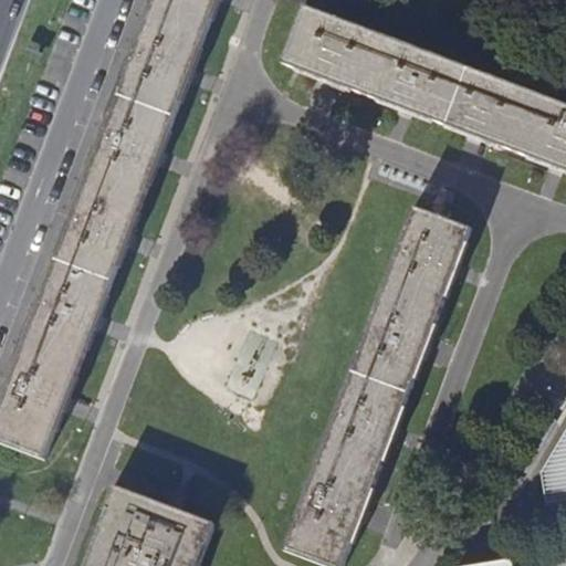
[(165,152),(221,0),(154,0),(88,175),(12,377),(0,410),(0,442),(48,460),(113,289),(165,152)]
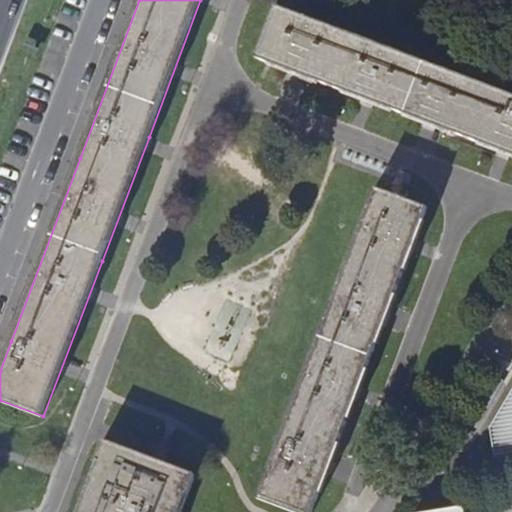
[(276,6),(256,59),(283,69),(511,154),(511,95),(482,84),(276,6)]
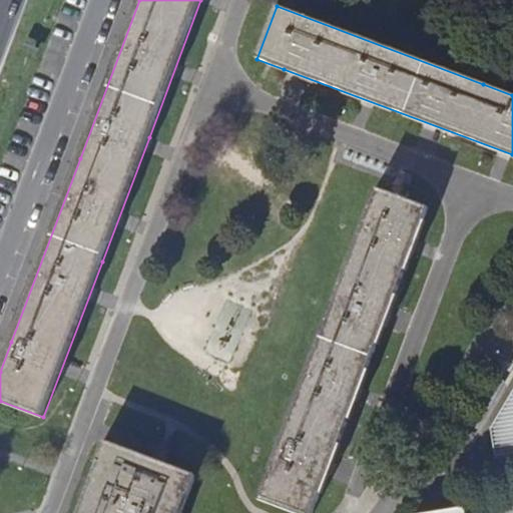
[(313,512),(321,494),(356,401),(362,386),(380,339),(429,208),(376,188),(259,499),(295,512),(313,512)]
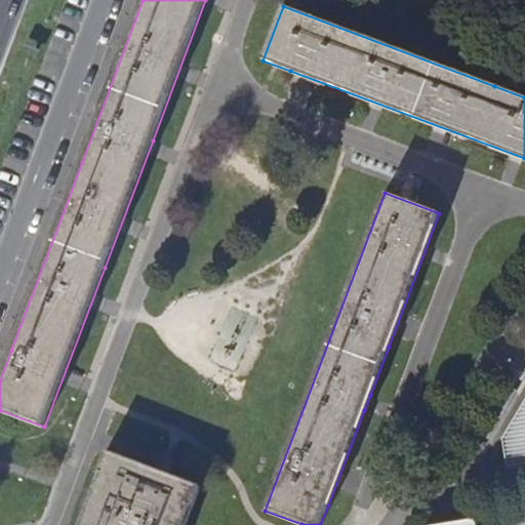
[(480,453),(524,373),(524,353),(470,446),(480,453)]
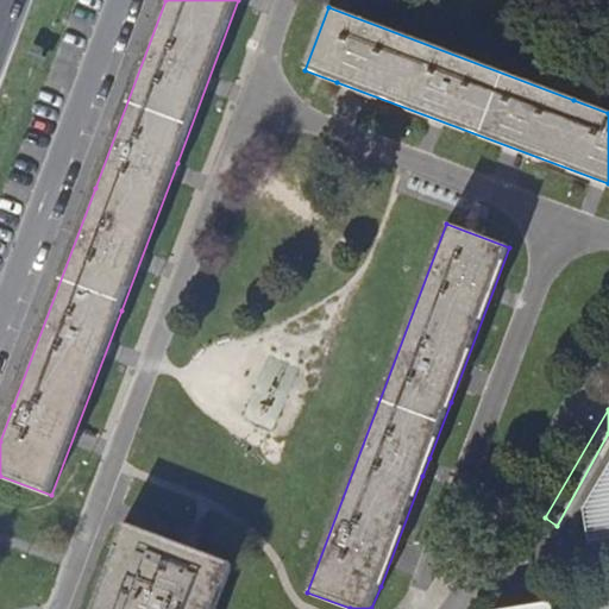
[(608,469),(583,507),(588,539),(608,535),(608,469)]
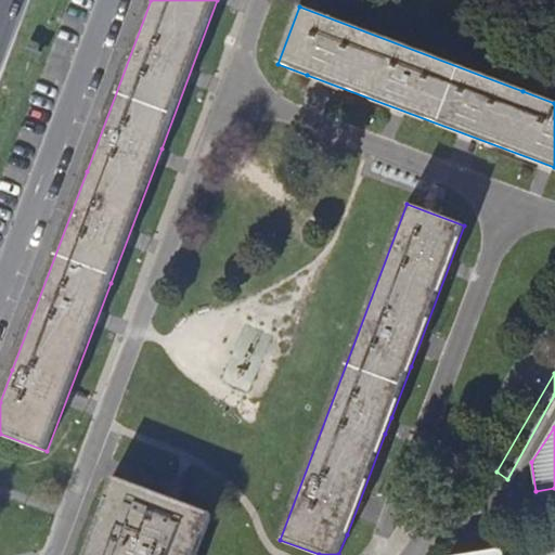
[(196,554),(213,514),(152,491),(113,476),(82,554),(196,554)]
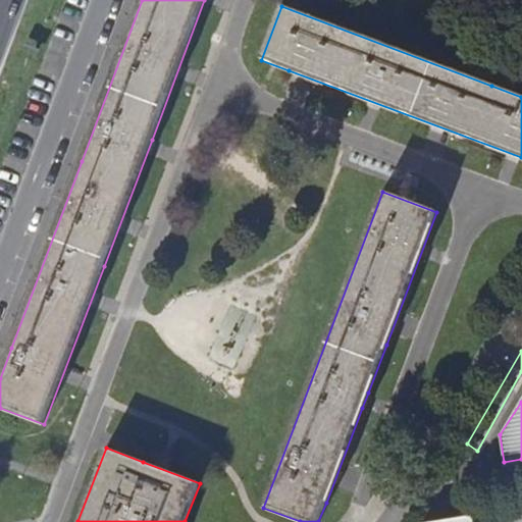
All buildings are outlined.
